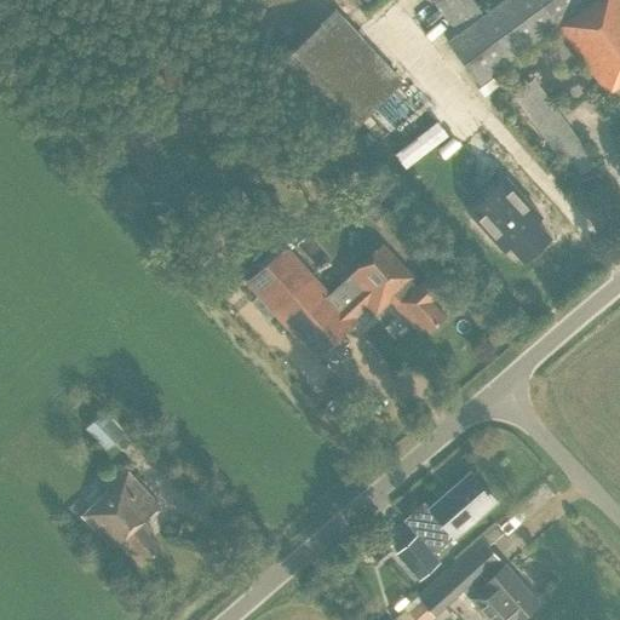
[(471,0),(435,0),(458,32),(447,39),(448,41),(480,84),(558,27),(608,95),(619,85),(619,0),(500,0),(482,13),(471,0)]
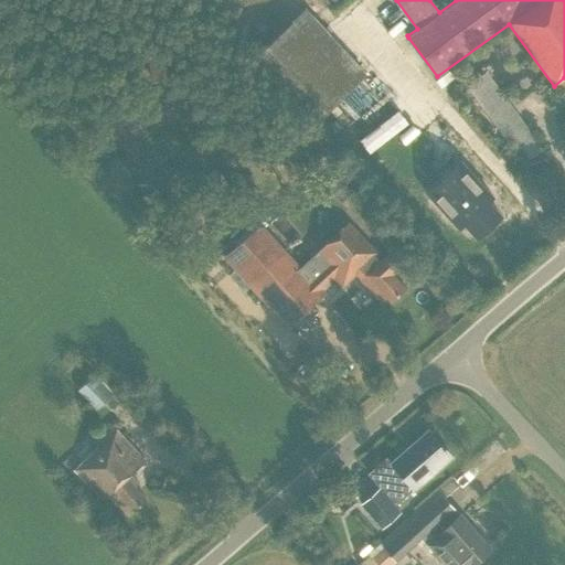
[(365,75),(307,10),(255,59),(313,123),(365,75)]
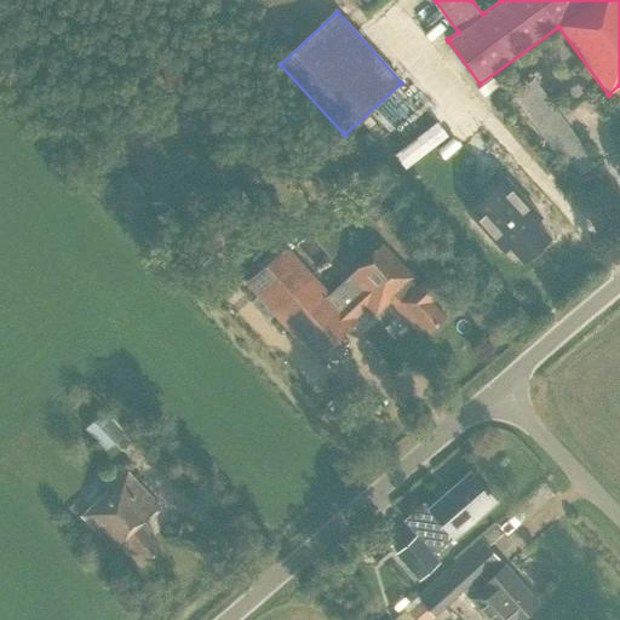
[(432,51),(415,67),(426,76),(442,61),(432,51)]
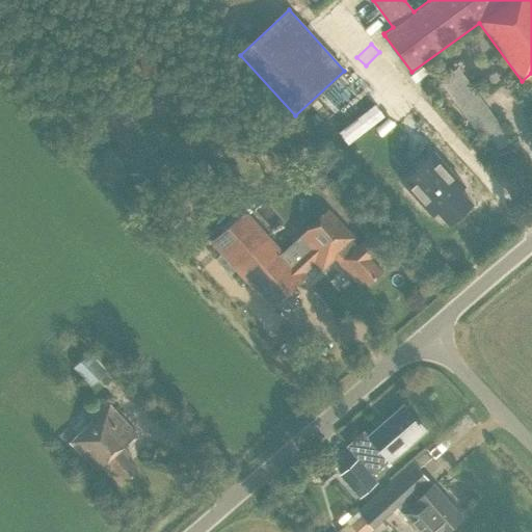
[(494,152),(510,140),(459,69),(443,80),(494,152)]
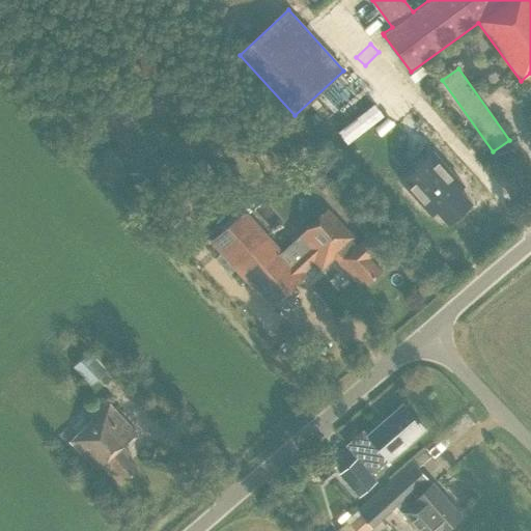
[(417,141),(386,171),(417,204),(422,200),(435,214),(457,193),(444,179),(449,174),(417,141)]
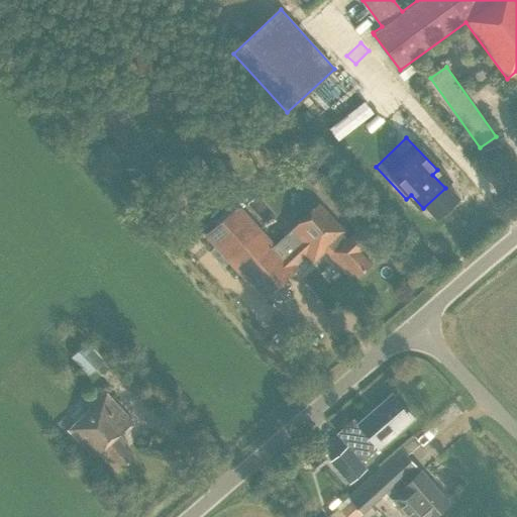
[(471,144),(467,138),(459,144),(463,149),(471,144)]
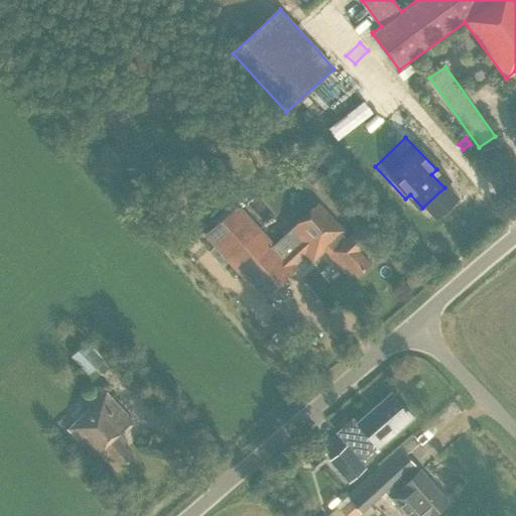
[(347,239),(343,235),(346,231),(319,203),(273,245),(238,206),(206,235),(262,298),(294,269),(291,265),(304,253),(312,262),(328,248),(332,252),(330,254),(345,272),(350,268),(357,276),(370,263),(359,251),(371,239),(360,227),(347,239)]
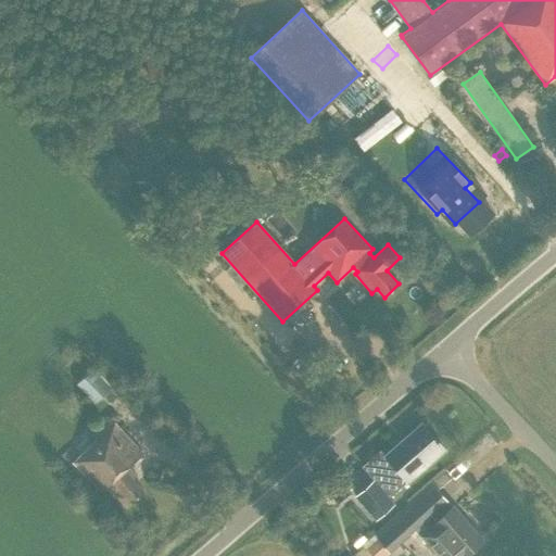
[(110,388),(93,369),(77,384),(93,403),(110,388)]
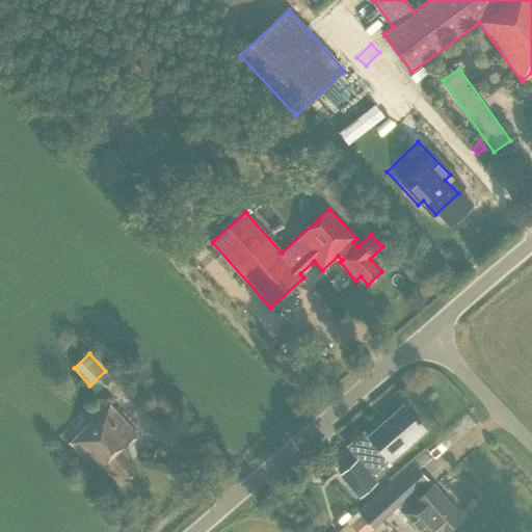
[(137,470),(127,458),(130,456),(122,447),(135,435),(103,400),(86,416),(91,422),(71,442),(97,470),(103,463),(122,484),(137,470)]
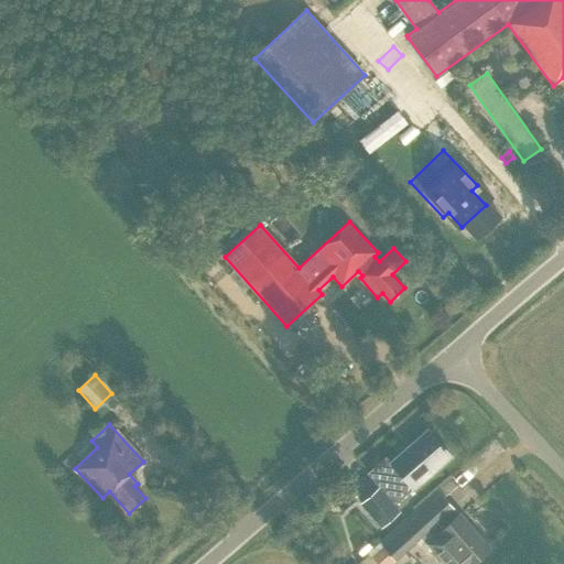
[(380,487),(359,505),(379,529),(399,512),(391,503),(451,455),(429,430),(390,463),(386,458),(368,473),(380,487)]
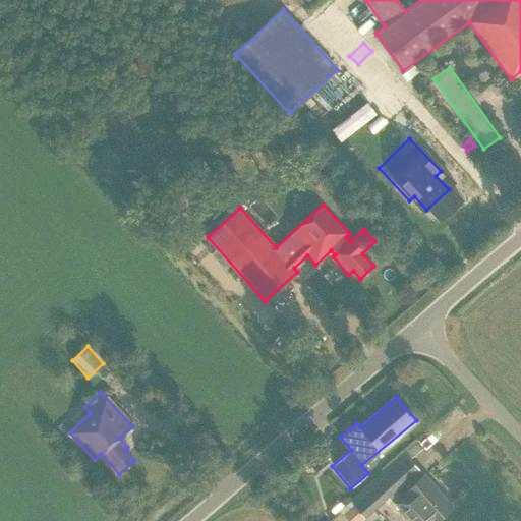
[(428,441),(441,457),(455,446),(443,430),(428,441)]
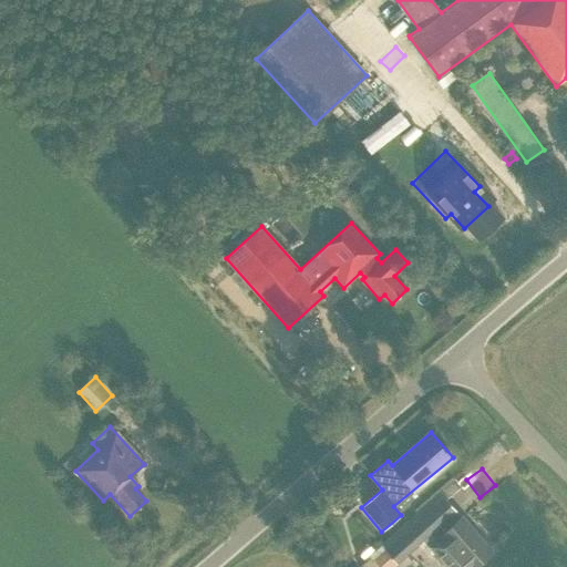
[(445,498),(385,552),(395,562),(422,538),(447,566),(472,566),(491,550),(445,498)]
